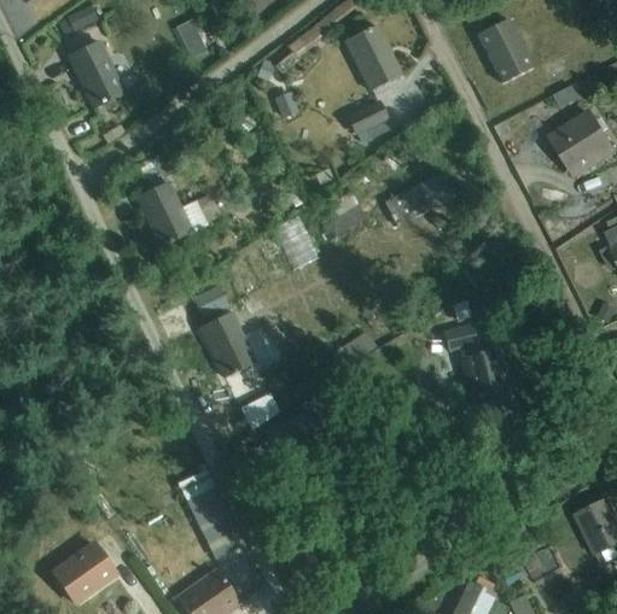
[(348,0),(289,44),(298,56),(333,31),(330,27),(365,0),(348,0)]
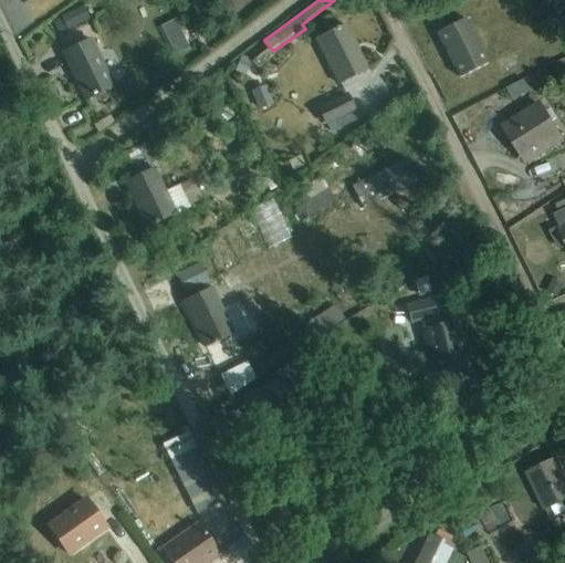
[(61,14),(54,21),(60,32),(90,18),(84,4),(61,14)]
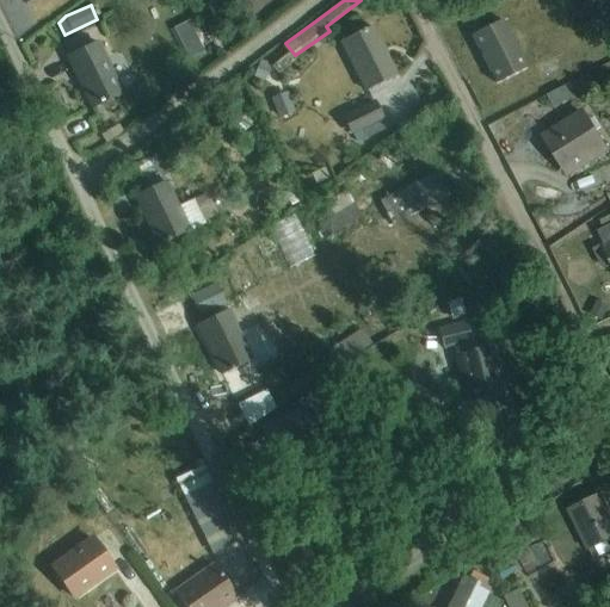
[(491,70),(522,54),(504,18),(473,33),(491,70)]
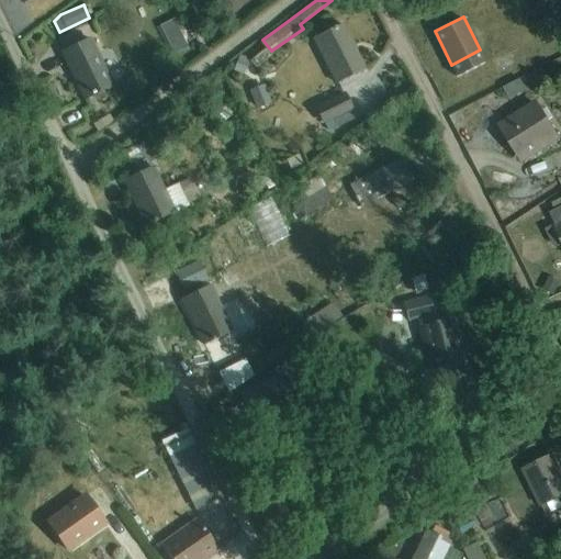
[(365,68),(343,23),(314,36),(337,82),(365,68)]
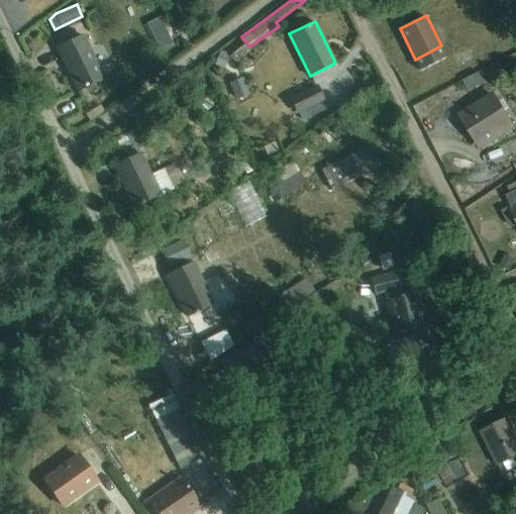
[(172,25),(153,26),(155,44),(173,43),(172,25)]
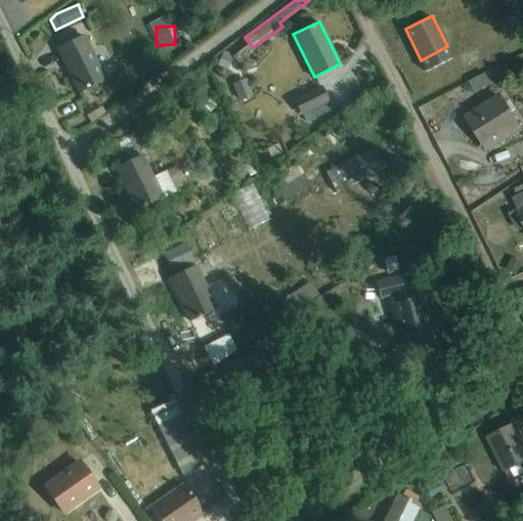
[(58,48),(80,91),(105,79),(84,36),(58,48)]
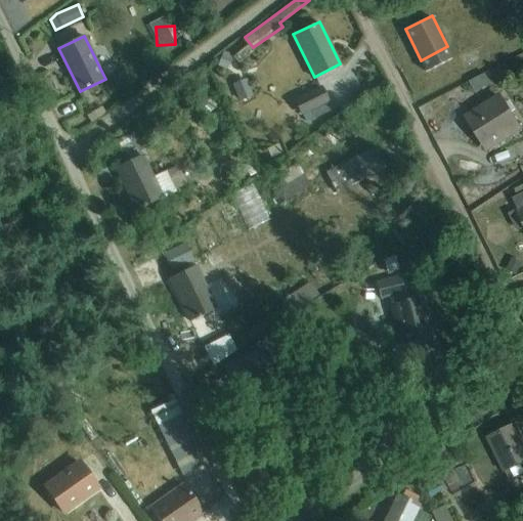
[(447,46),(421,60),(427,71),(452,57),(447,46)]
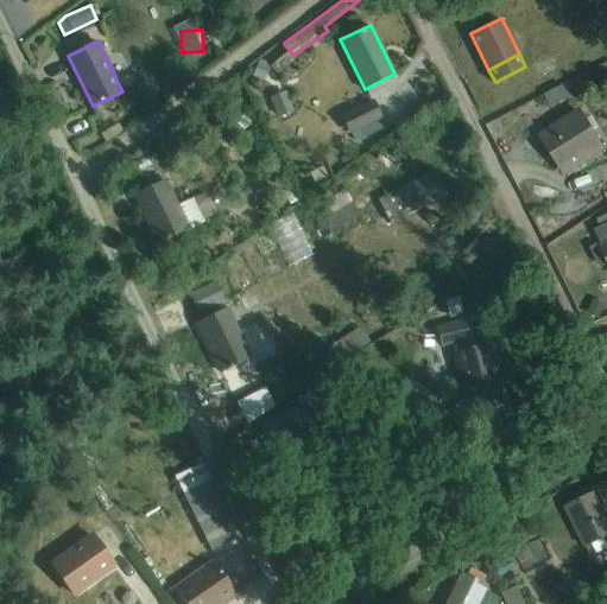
[(575,75),(560,83),(567,96),(582,89),(575,75)]
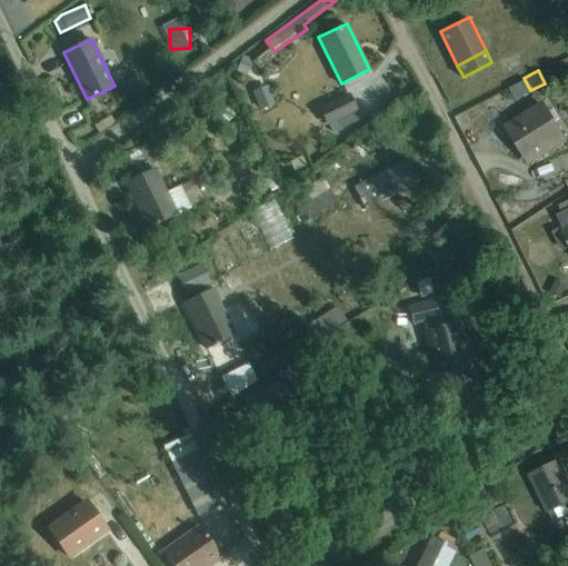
[(347,90),(317,107),(326,125),(356,109),(347,90)]
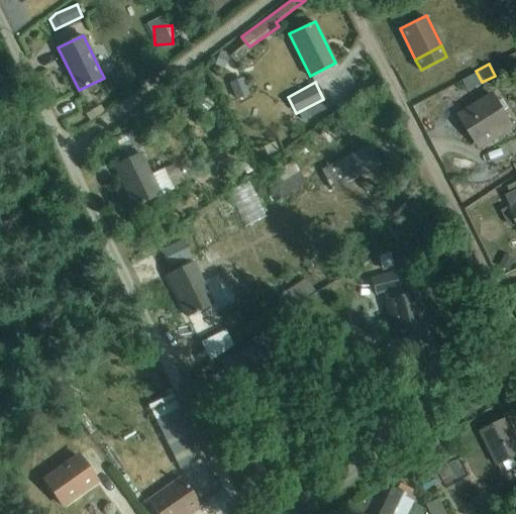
[(482,148),(515,127),(515,124),(494,90),(458,112),(482,148)]
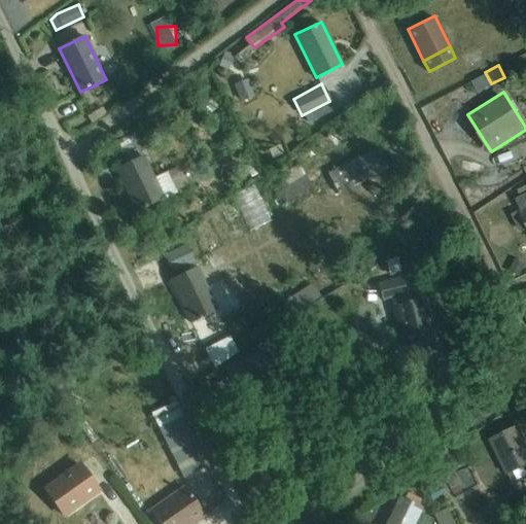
[(338,193),(386,169),(375,147),(327,172),(338,193)]
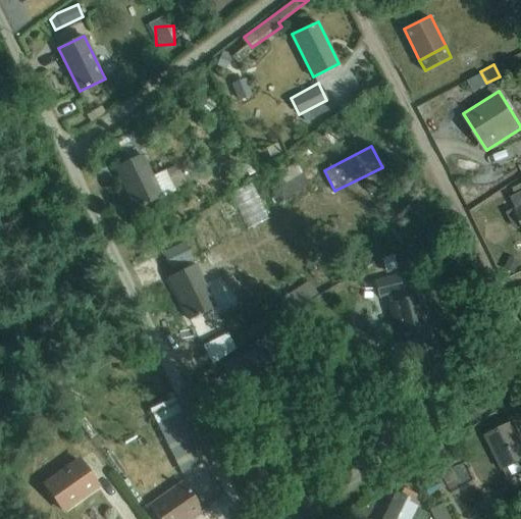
[(172,191),(164,174),(154,178),(142,154),(116,166),(137,209),(163,196),(163,195),(172,191)]
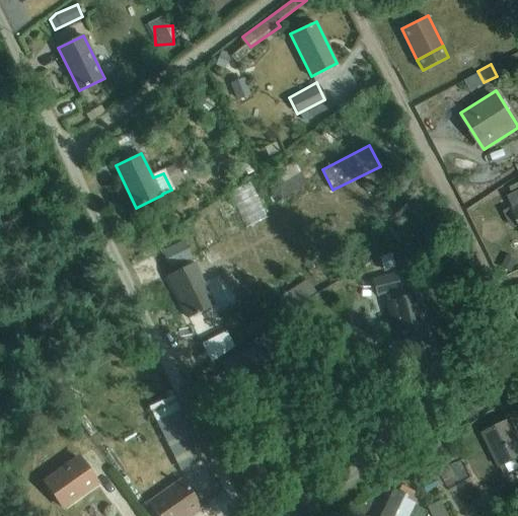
[(293,158),(274,171),(281,182),(300,170),(293,158)]
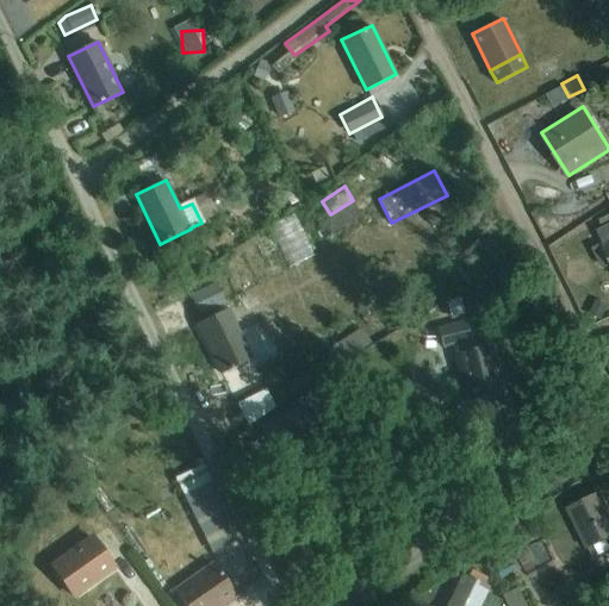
[(608,222),(601,225),(608,238),(592,247),(602,263),(608,266),(608,222)]
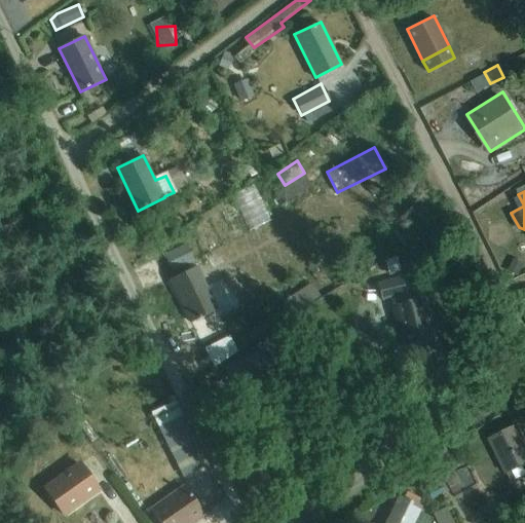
[(273,217),(264,194),(246,202),(256,225),(273,217)]
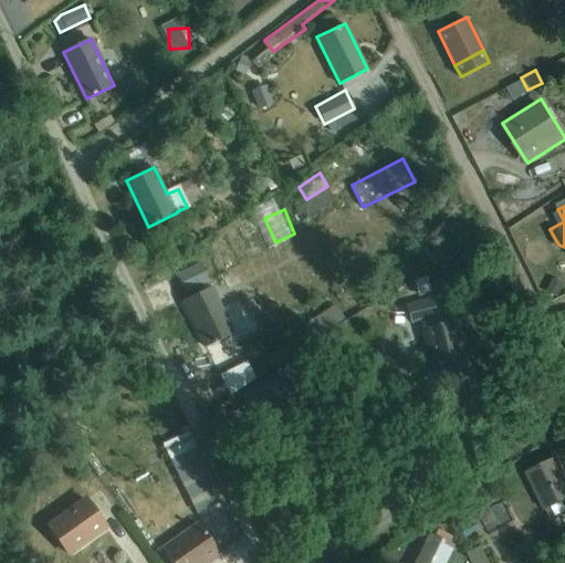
[(215,239),(228,264),(268,242),(254,218),(215,239)]
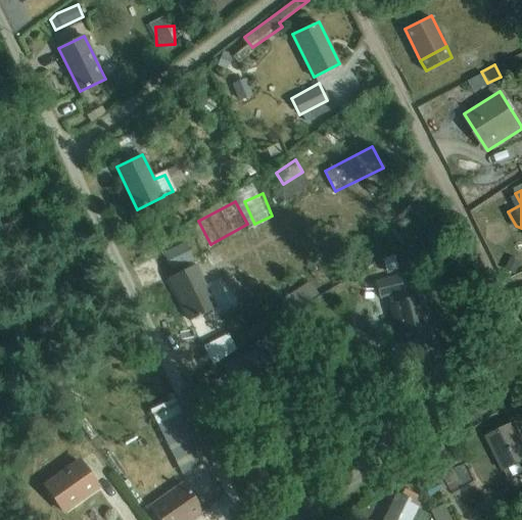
[(394,254),(383,258),(387,273),(398,270),(394,254)]
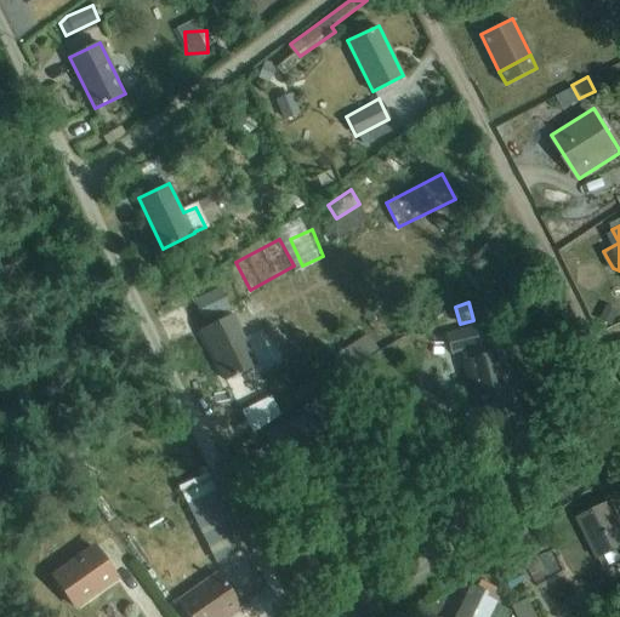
[(226,380),(257,365),(233,313),(202,329),(226,380)]
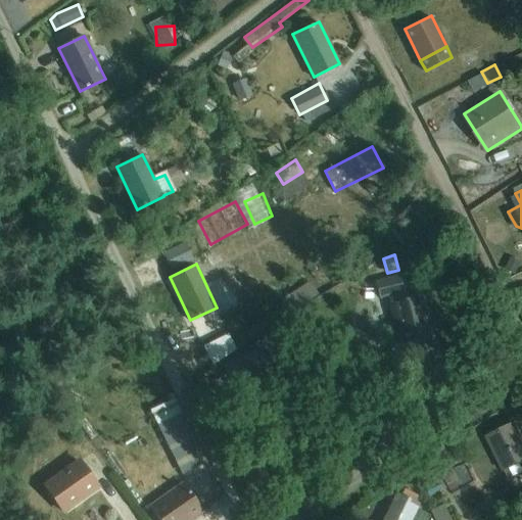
[(378,294),(402,289),(400,278),(375,284),(378,294)]
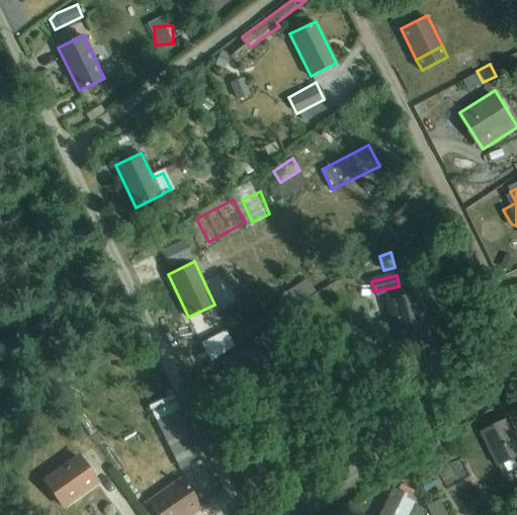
[(279,296),(287,308),(315,289),(307,278),(279,296)]
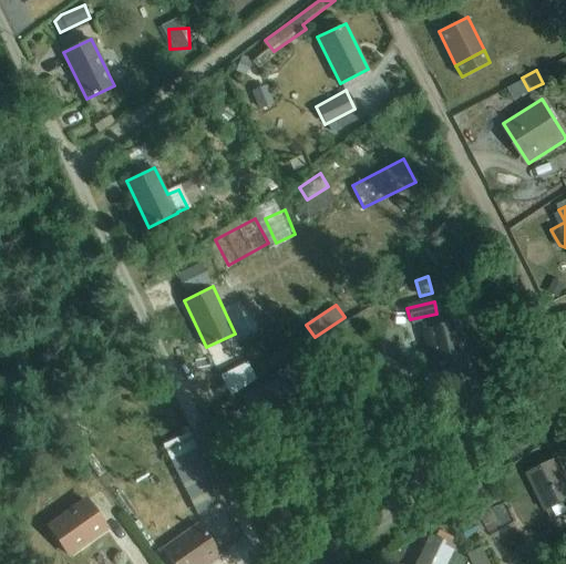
[(471,363),(460,318),(422,328),(432,372),(471,363)]
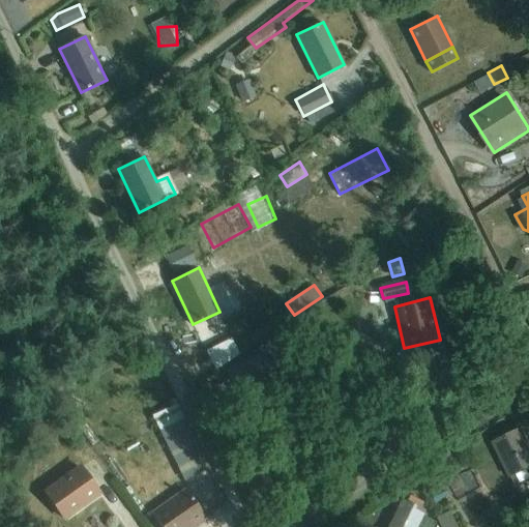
[(177,402),(152,413),(184,479),(209,467),(177,402)]
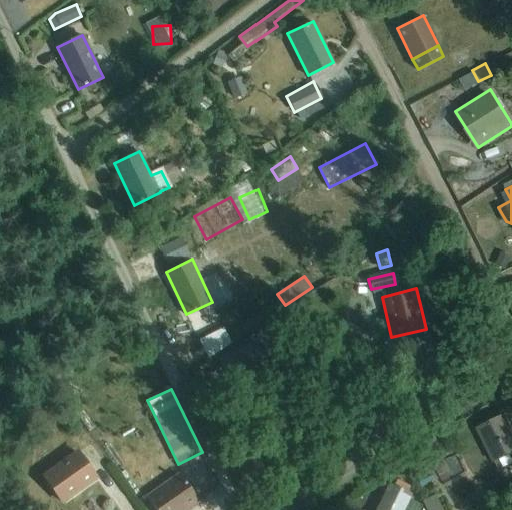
[(496,459),(511,451),(511,431),(504,416),(480,427),(496,459)]
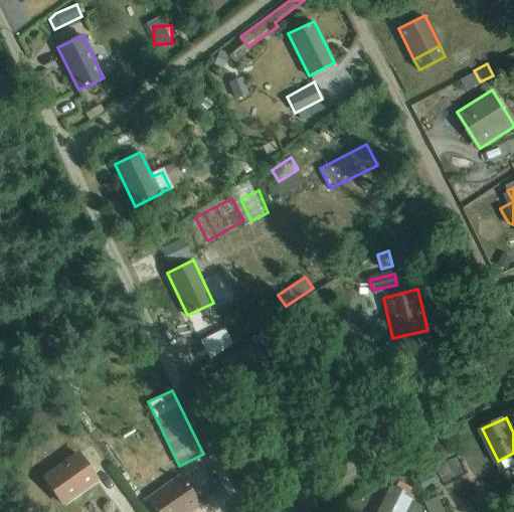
[(443,433),(406,457),(411,466),(449,442),(443,433)]
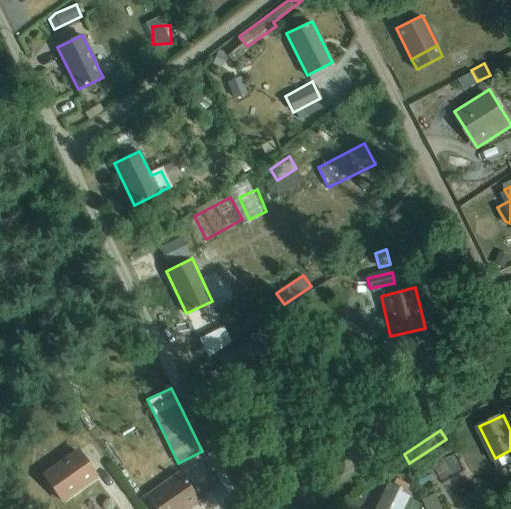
[(75,449),(42,472),(54,488),(62,500),(81,486),(95,476),(75,449)]
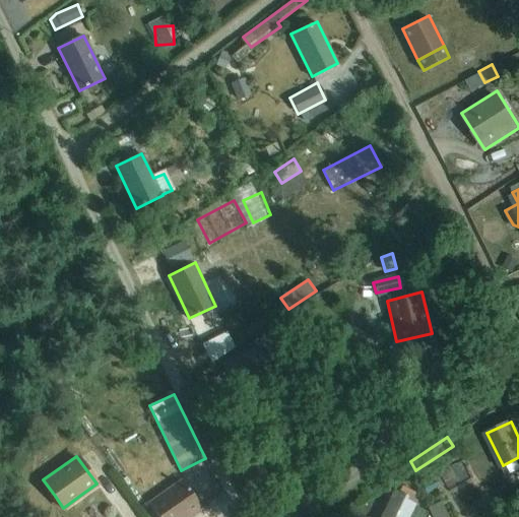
[(518,457),(503,465),(508,476),(518,471),(518,457)]
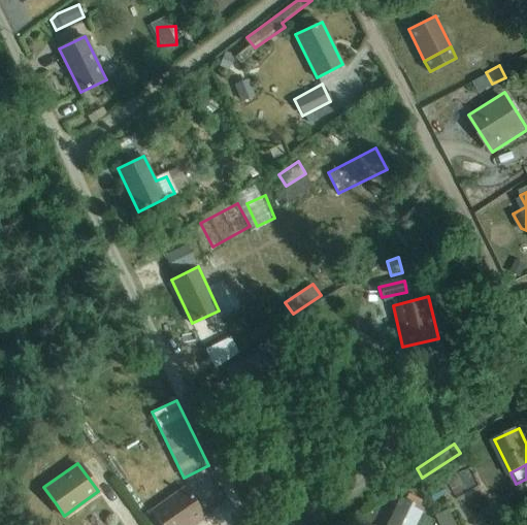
[(442,483),(428,491),(434,500),(448,493),(442,483)]
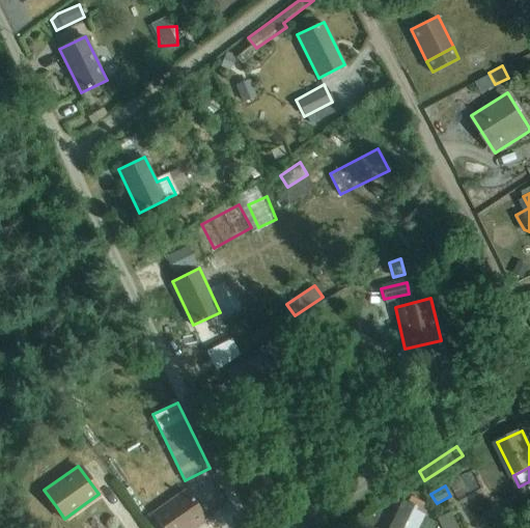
[(170,503),(160,525),(162,527),(191,527),(206,518),(187,491),(170,503)]
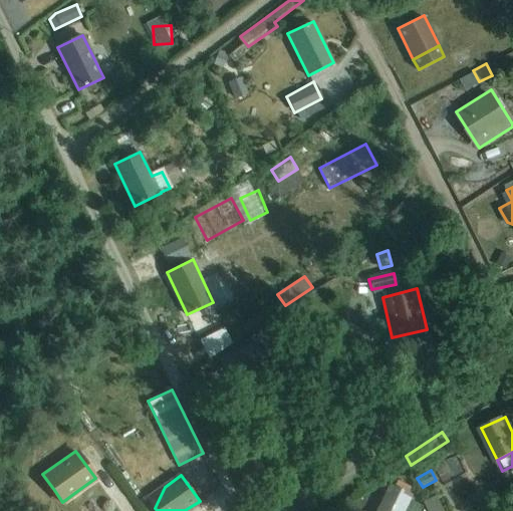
[(446,510),(438,494),(424,500),(428,510),(446,510)]
